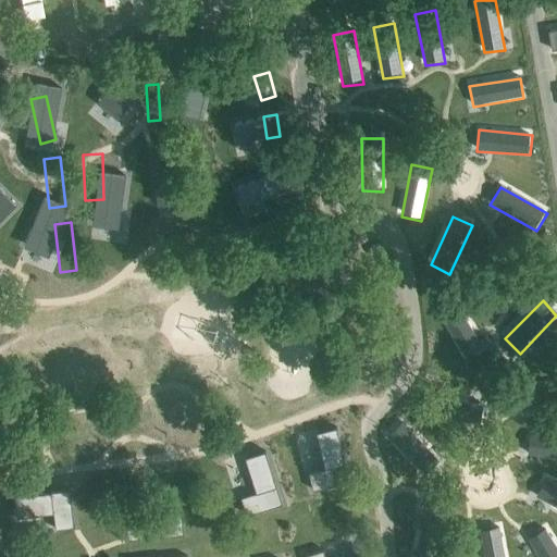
[(457,305),(438,317),(468,360),(485,350),(457,305)]
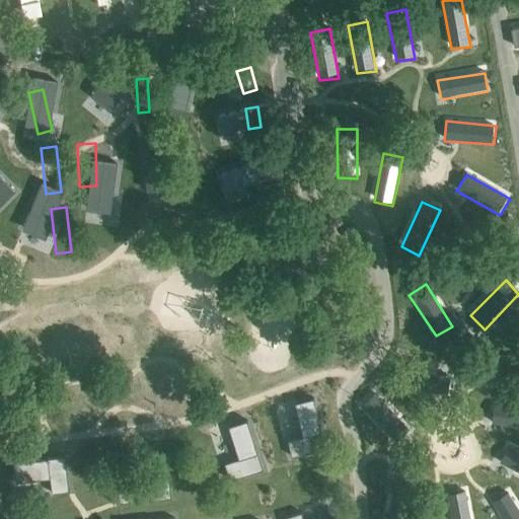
[(146,336),(148,350),(190,345),(189,330),(146,336)]
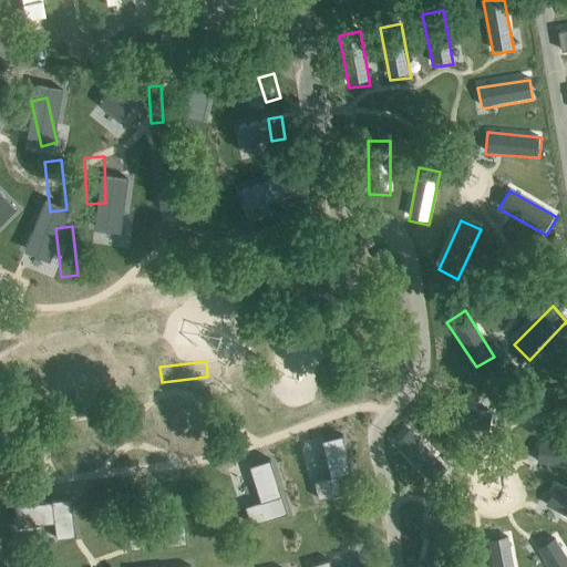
[(325,363),(285,367),(286,384),(326,381),(325,363)]
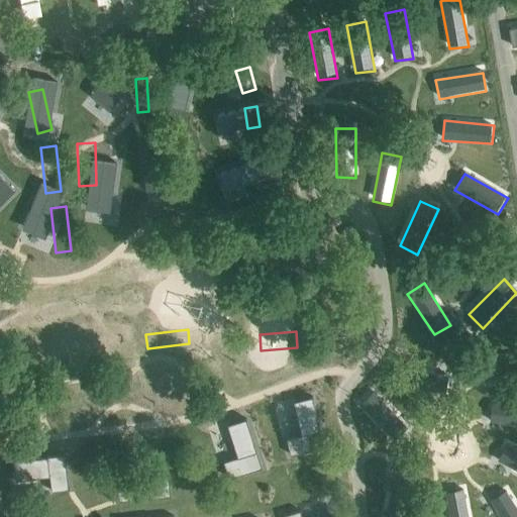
[(192,362),(148,367),(150,382),(194,377),(192,362)]
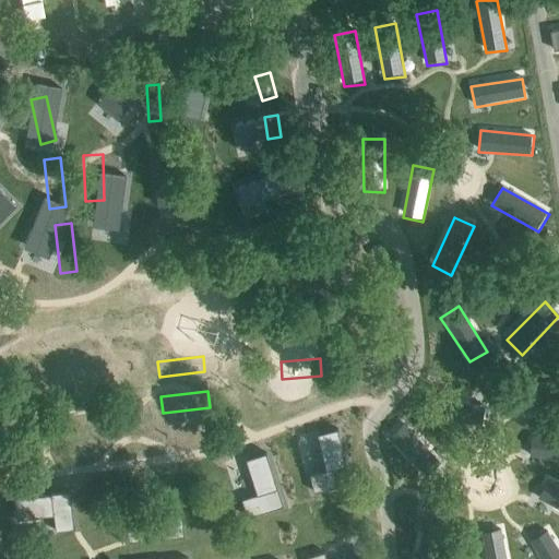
[(433,401),(430,421),(483,428),(486,407),(433,401)]
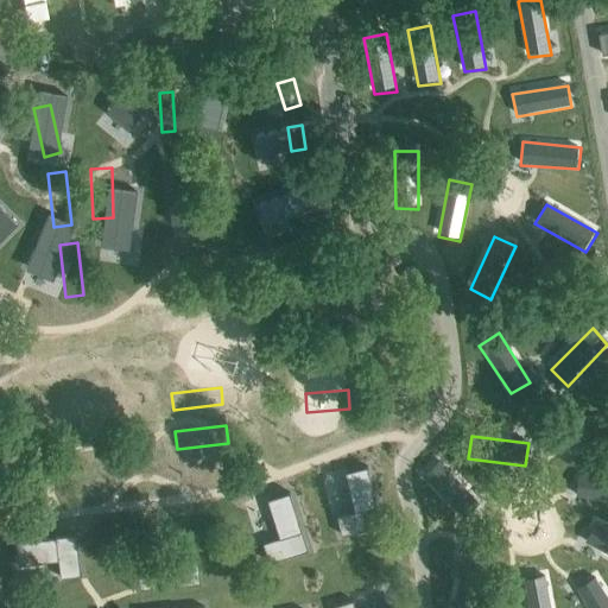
[(439,463),(423,480),(464,519),(481,505),(439,463)]
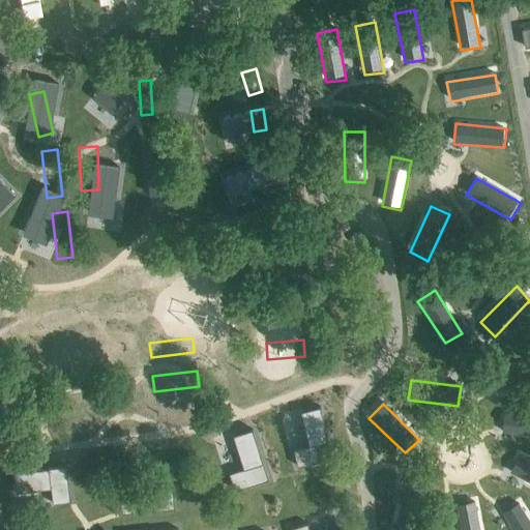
[(529,418),(506,416),(503,437),(529,439),(529,418)]
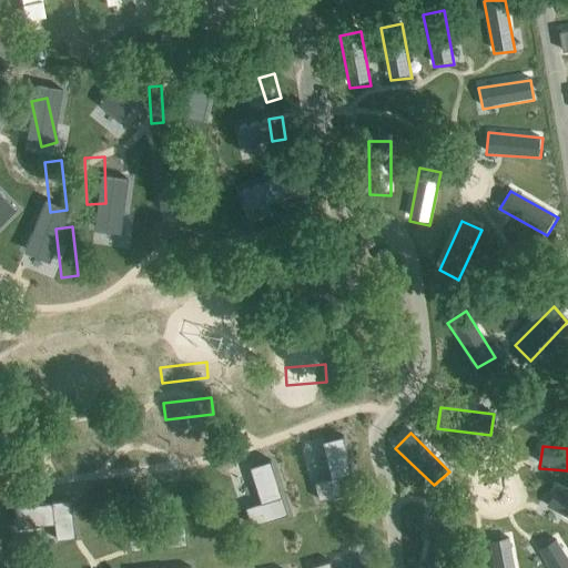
[(513,454),(476,459),(483,494),(519,488),(513,454)]
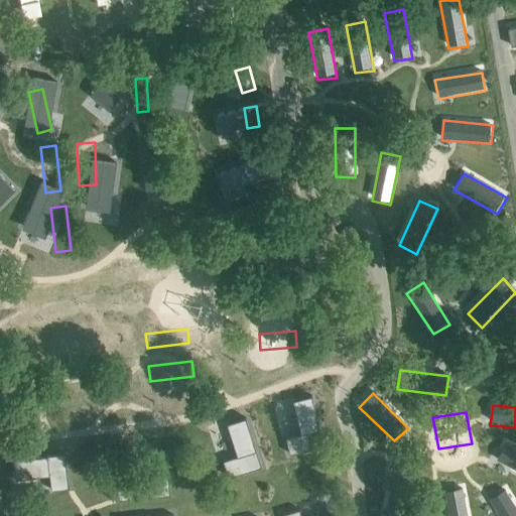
[(258,482),(273,480),(269,434),(253,436),(258,482)]
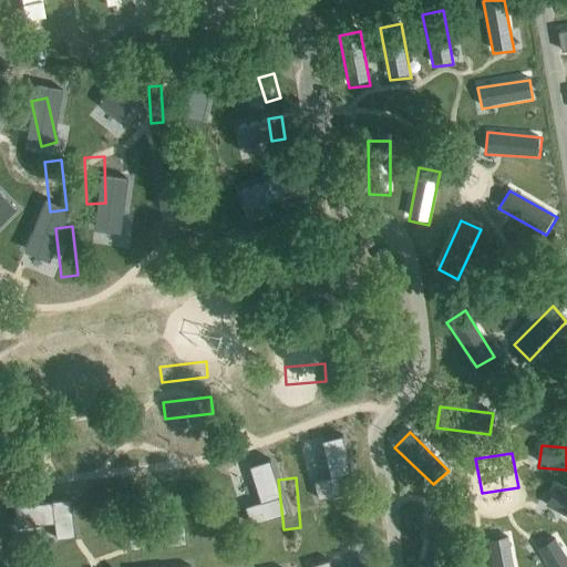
[(566,493),(557,488),(547,507),(566,517),(566,493)]
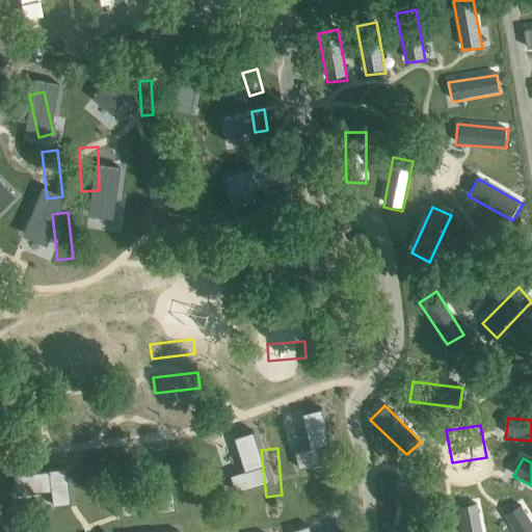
[(86,464),(40,471),(42,486),(89,480),(86,464)]
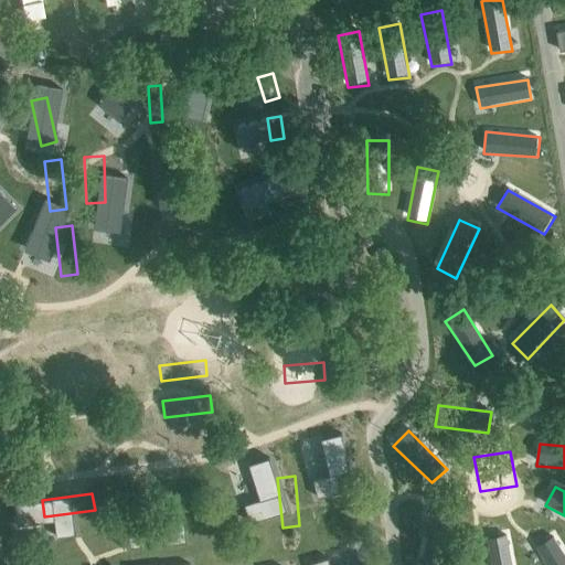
[(0,515),(17,513),(13,497),(0,499),(0,515)]
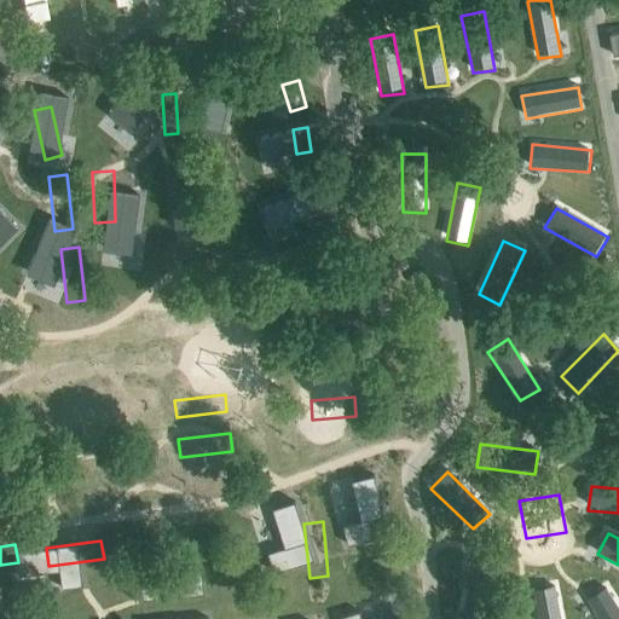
[(64,607),(113,594),(106,574),(59,588),(64,607)]
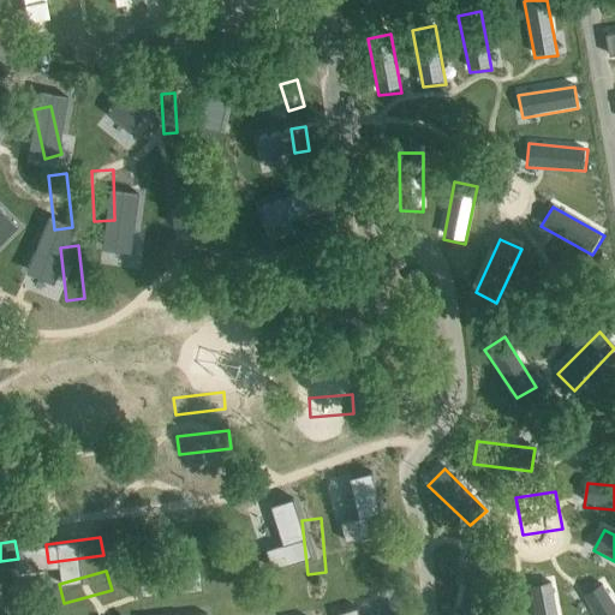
[(483,614),(490,579),(467,575),(460,614),(483,614)]
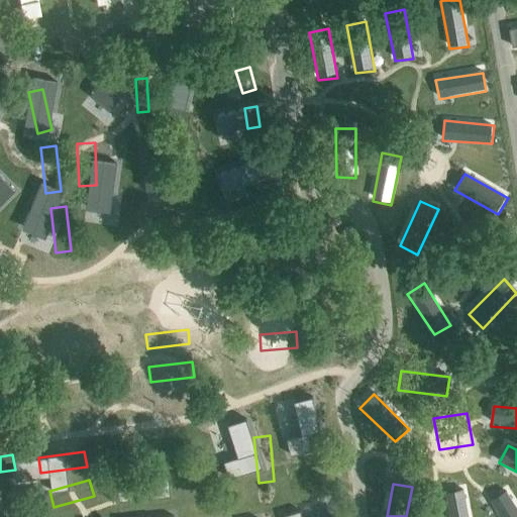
[(470,516),(466,492),(445,495),(449,516),(470,516)]
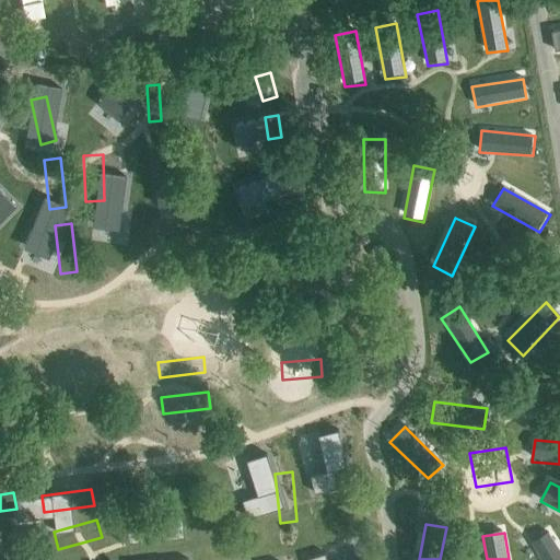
[(559,559),(559,551),(549,534),(531,546),(539,559),(559,559)]
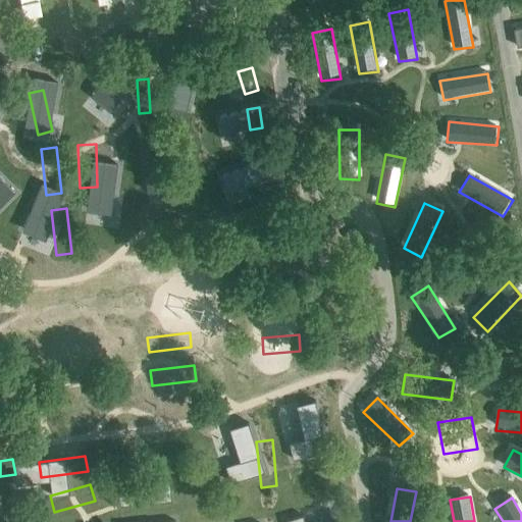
[(269,521),(286,521),(284,502),(268,503),(269,521)]
